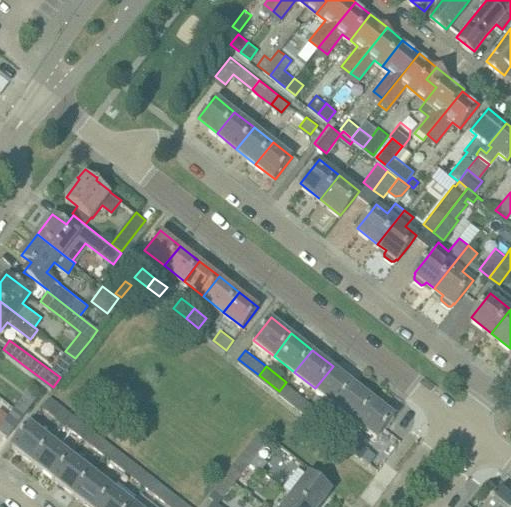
[(315,388),(336,405),(353,382),(333,366),(315,388)]
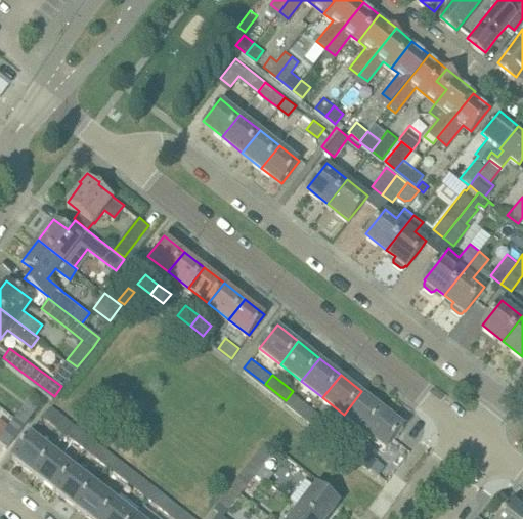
[(286,400),(307,417),(314,407),(293,391),(286,400)]
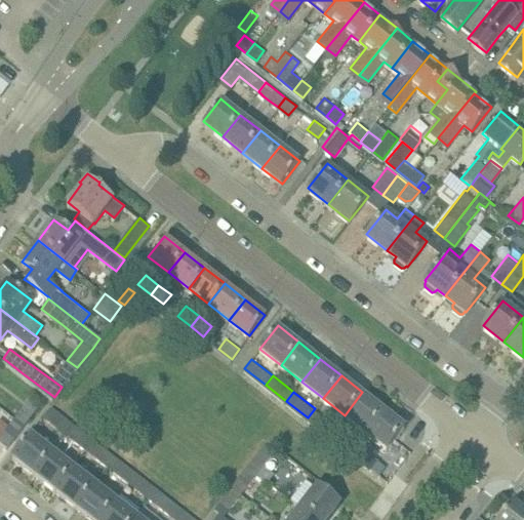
[(345,415),(365,432),(384,408),(362,392),(345,415)]
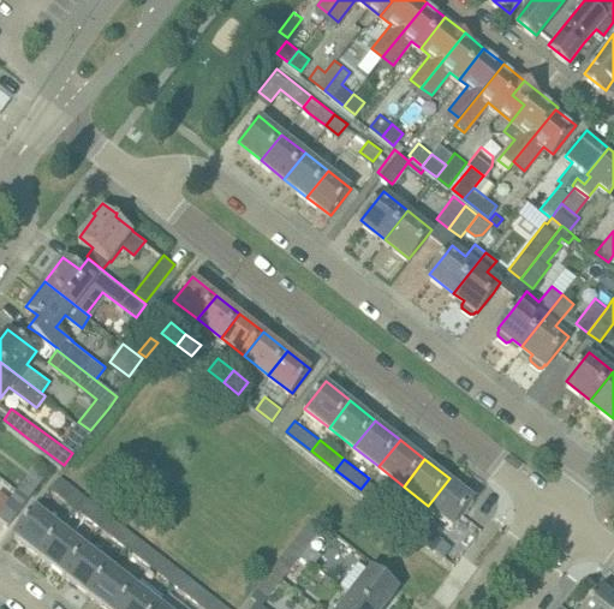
[(36,461),(17,487),(28,495),(47,470),(36,461)]
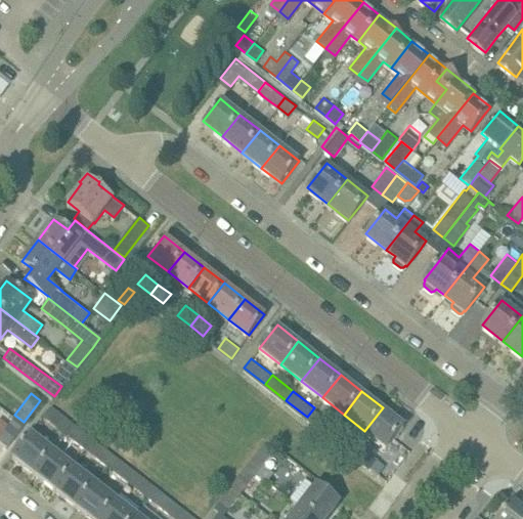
[(44,415),(64,431),(72,422),(51,405),(44,415)]
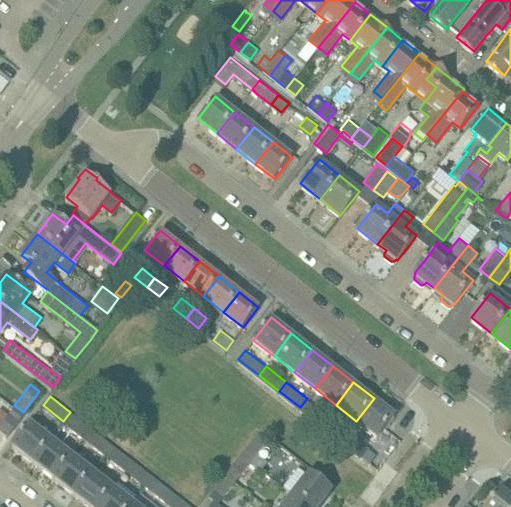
[(300,407),(321,424),(328,415),(307,398),(300,407)]
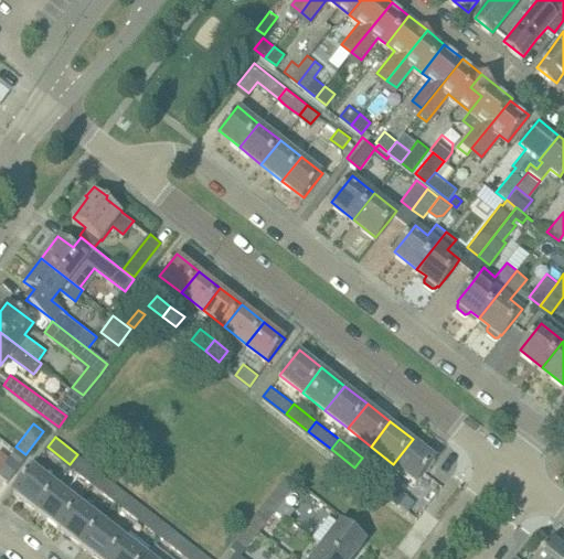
[(413,439),(393,464),(416,482),(435,458),(413,439)]
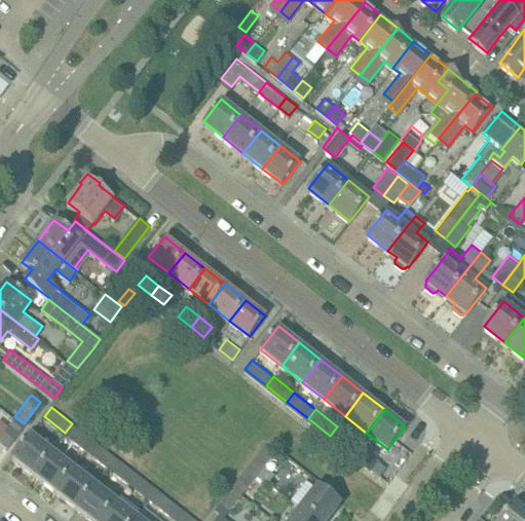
[(24,423),(14,416),(0,435),(0,440),(7,446),(24,423)]
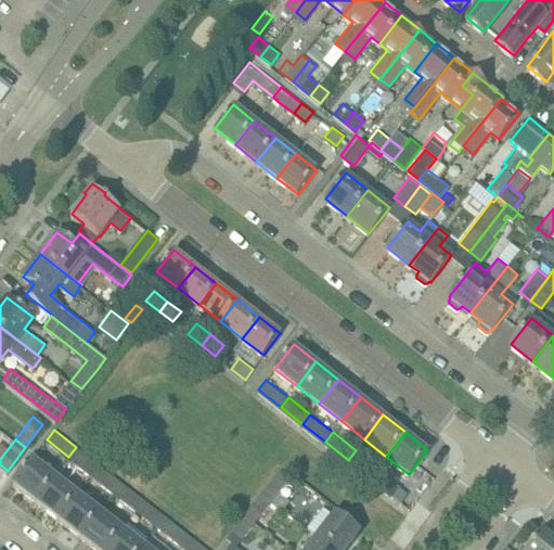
[(68,457),(91,474),(99,464),(76,447),(68,457)]
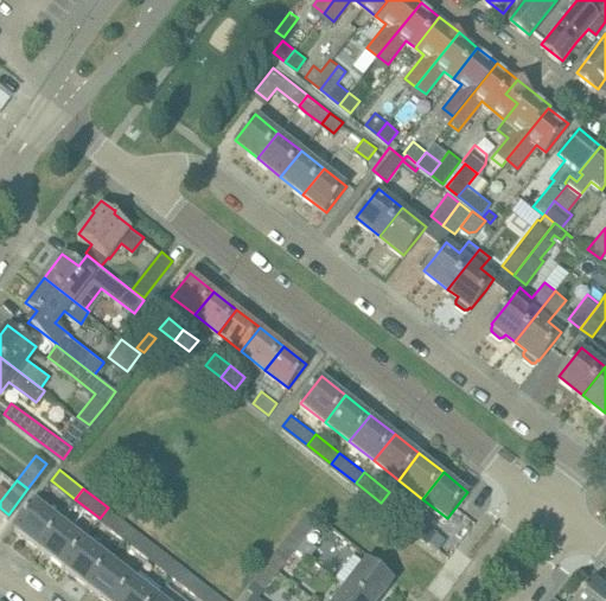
[(381,503),(404,522),(413,511),(389,492),(381,503)]
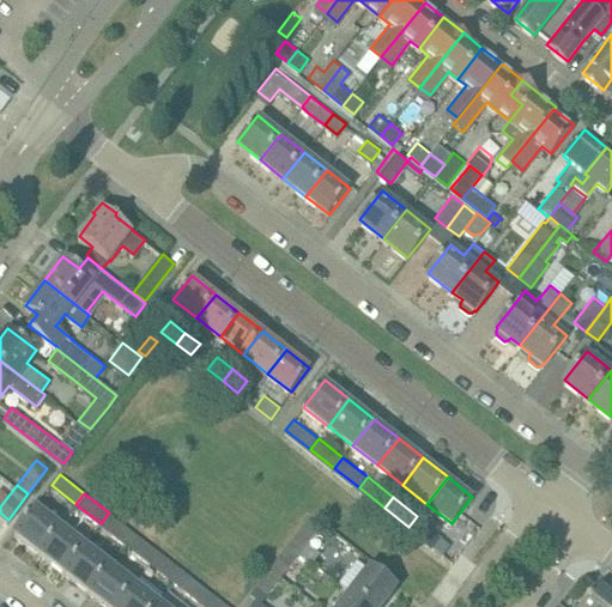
[(14,532),(40,551),(60,524),(35,505),(14,532)]
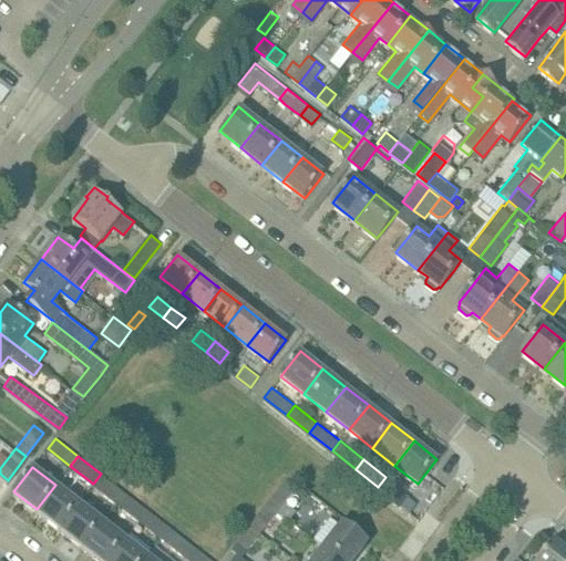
[(93,484),(116,501),(124,491),(101,474),(93,484)]
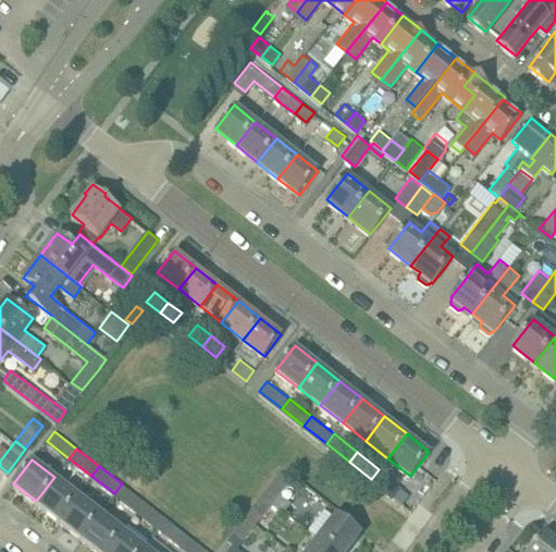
[(379,469),(371,479),(394,497),(402,487),(379,469)]
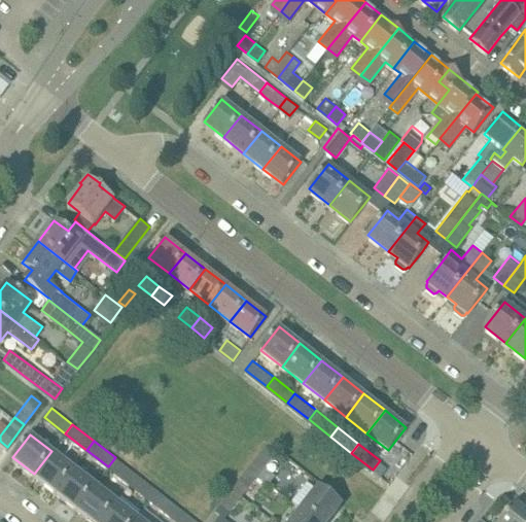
[(267,445),(249,466),(258,474),(275,453),(283,460),(288,454),(279,447),(276,452),(267,445)]
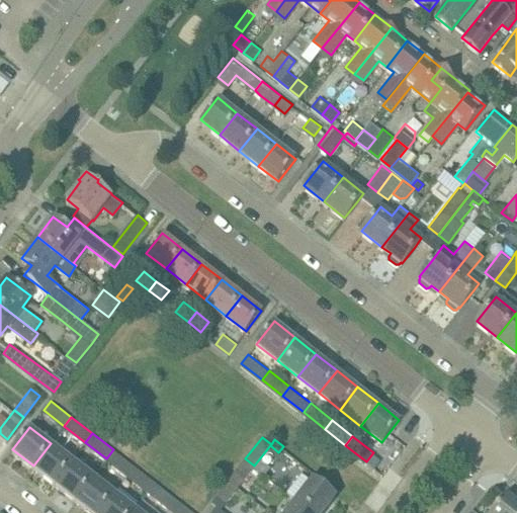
[(33,465),(55,482),(72,459),(51,443),(33,465)]
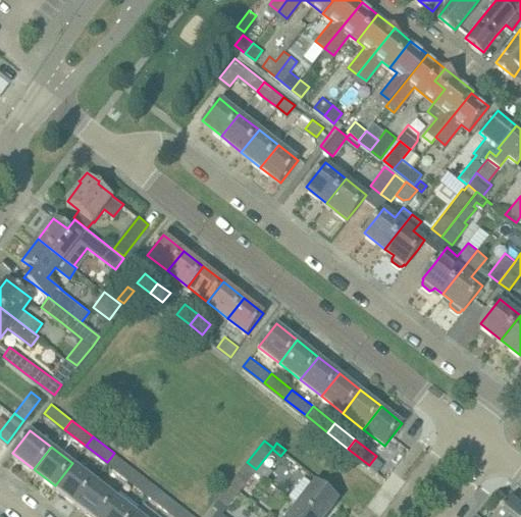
[(107,462),(127,478),(135,469),(114,453),(107,462)]
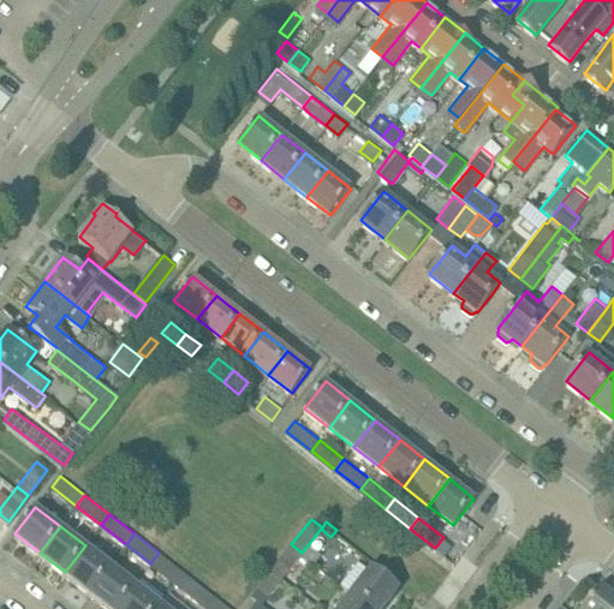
[(291,544),(272,569),(282,578),(302,553),(291,544)]
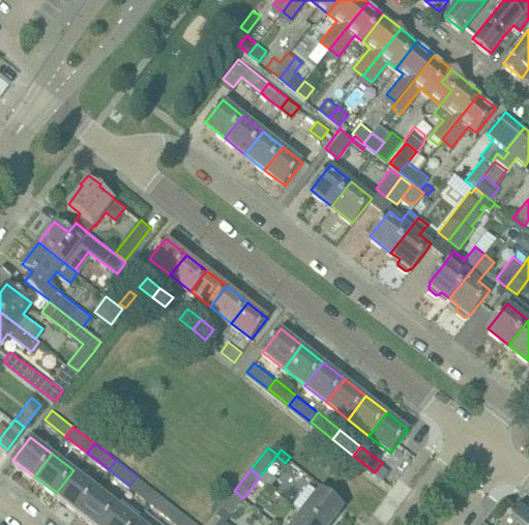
[(56,493),(77,509),(94,487),(74,470),(56,493)]
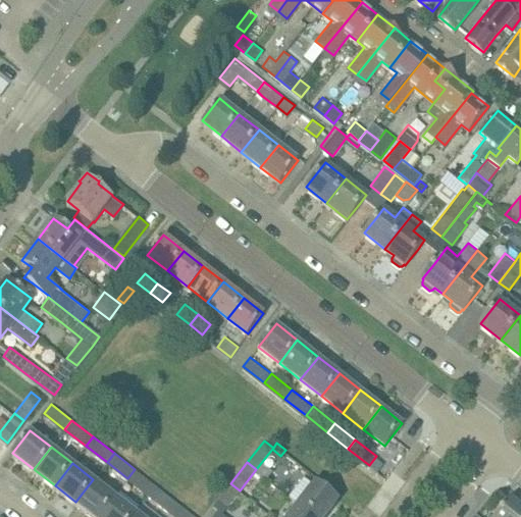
[(127,478),(149,495),(156,485),(135,469),(127,478)]
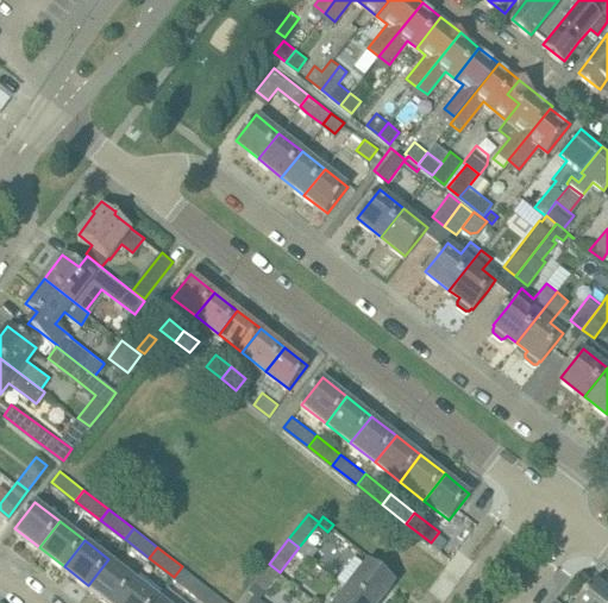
[(88,585),(111,602),(113,602),(133,578),(108,559),(88,585)]
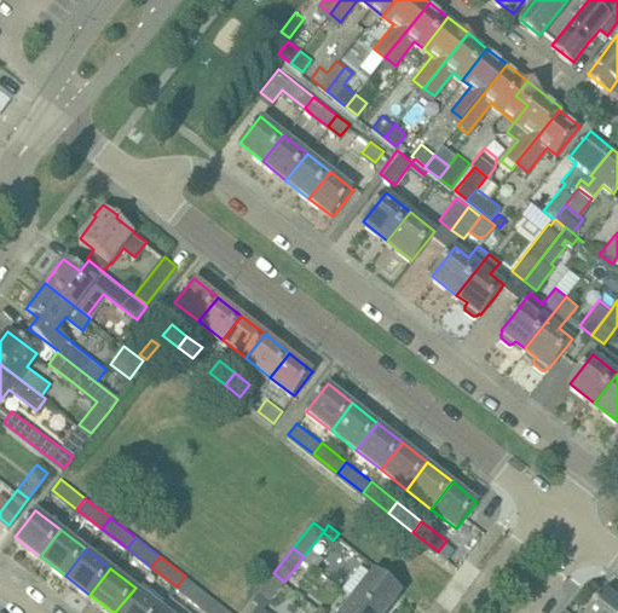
[(374,570),(354,595),(377,612),(383,612),(402,591),(374,570)]
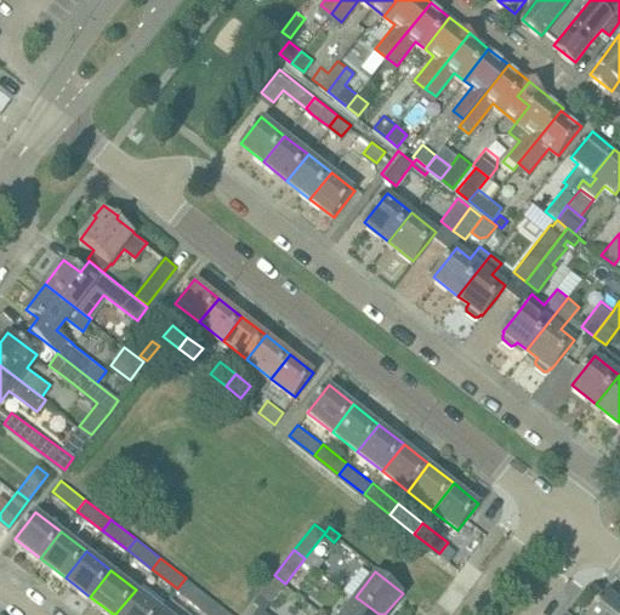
[(261,604),(252,614),(274,614),(266,608),(285,584),(274,575),(255,599),(261,604)]
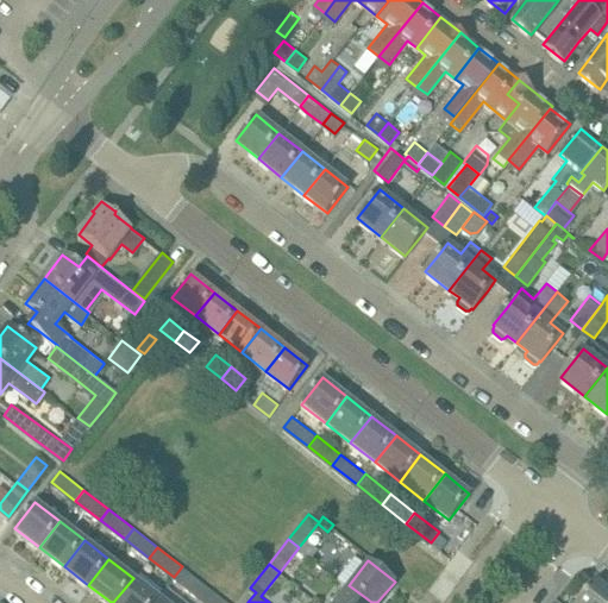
[(174,577),(199,596),(207,585),(182,566),(174,577)]
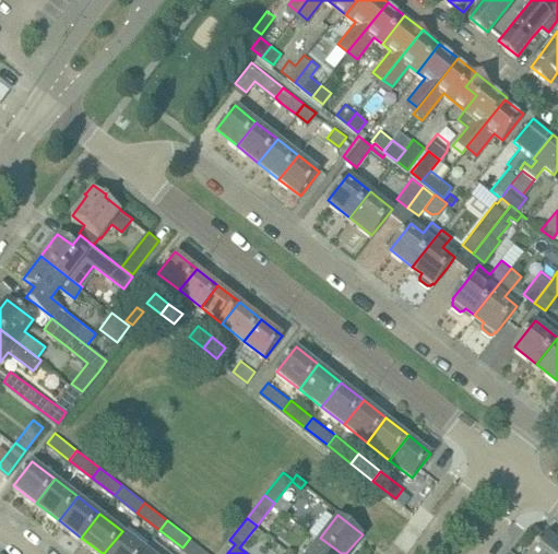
[(104,553),(141,553),(145,549),(122,531),(104,553)]
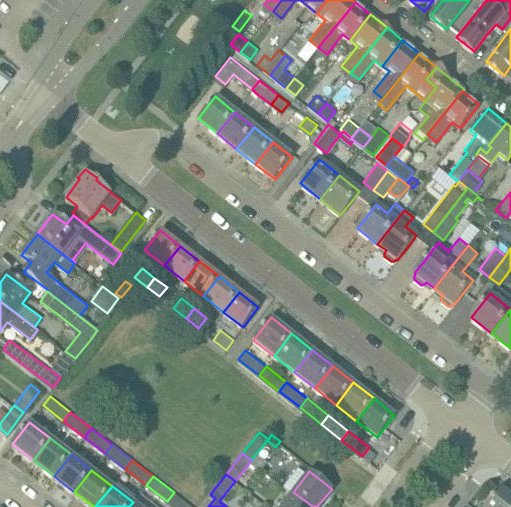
[(510,496),(501,488),(486,506),(510,506),(510,496)]
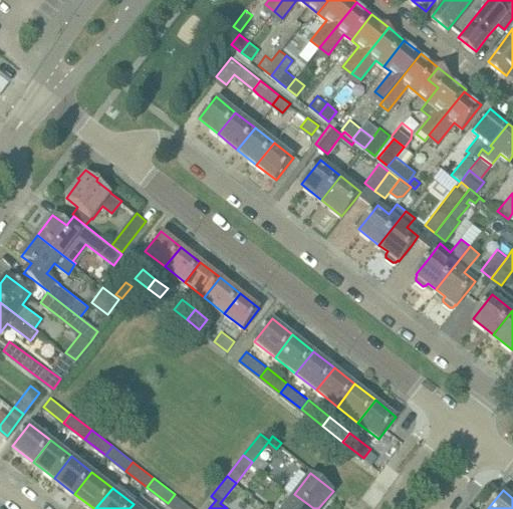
[(193,508),(175,494),(168,503),(175,508),(193,508)]
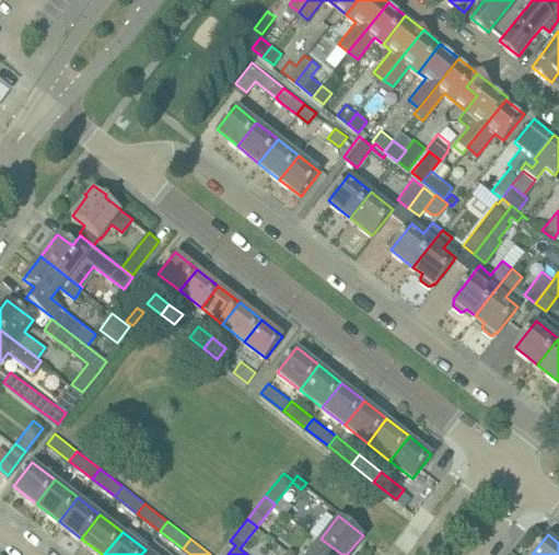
[(341,554),(321,539),(307,554),(341,554)]
